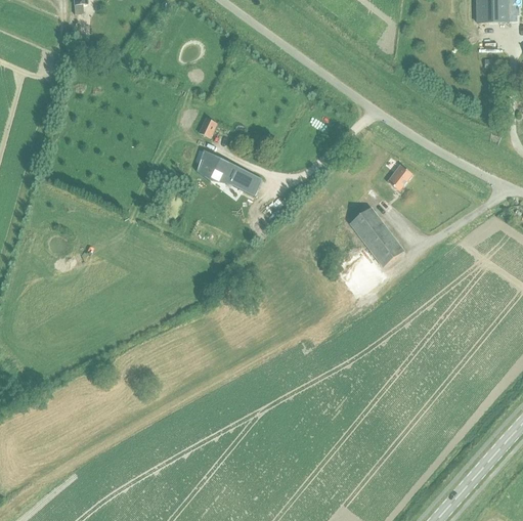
[(476,0),(477,23),(508,22),(507,0),(476,0)]
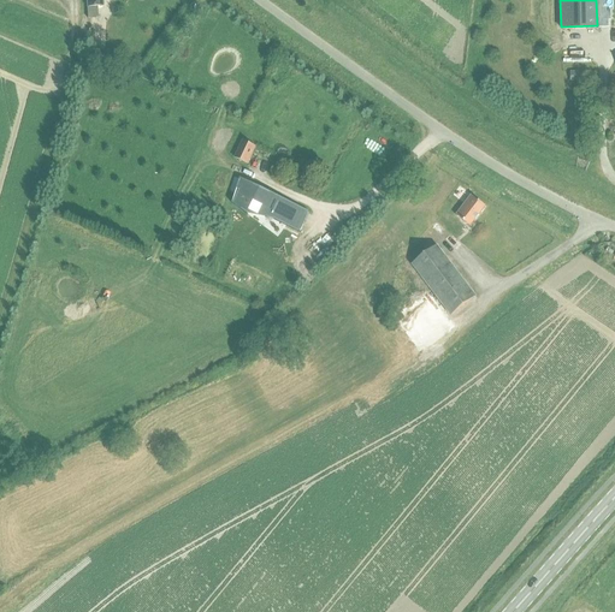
[(95,4),(88,4),(86,4),(87,16),(96,15),(95,4)]
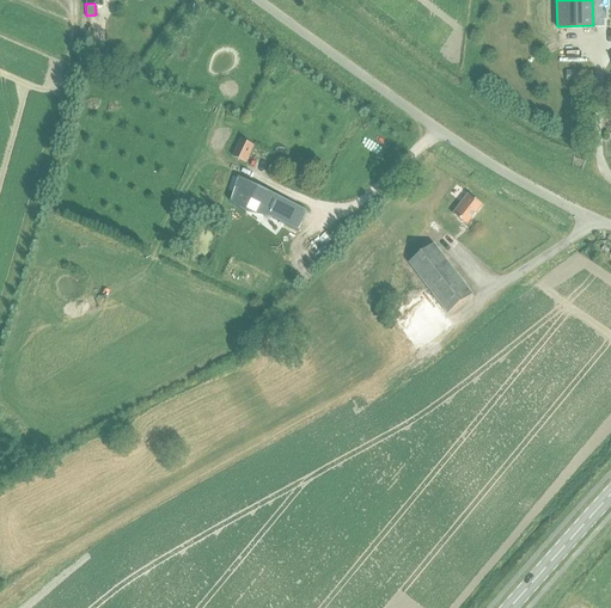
[(567,66),(569,77),(578,75),(575,65),(567,66)]
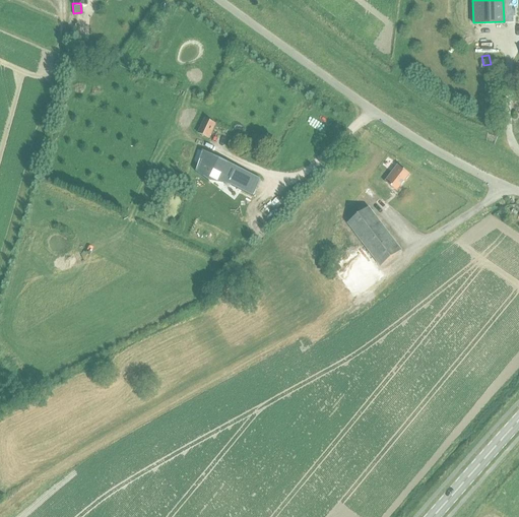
[(185,106),(183,115),(192,117),(194,108),(185,106)]
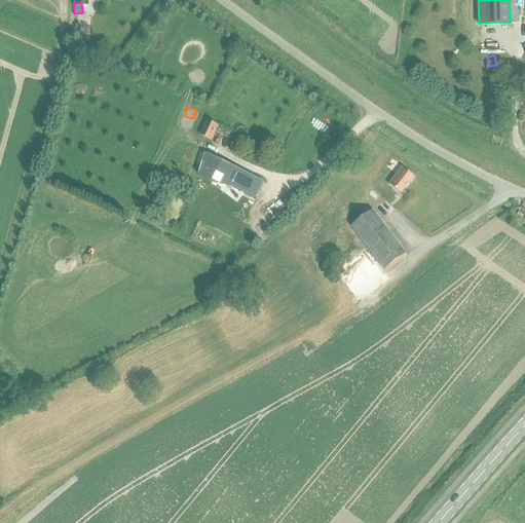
[(199,132),(211,138),(217,123),(207,118),(199,132)]
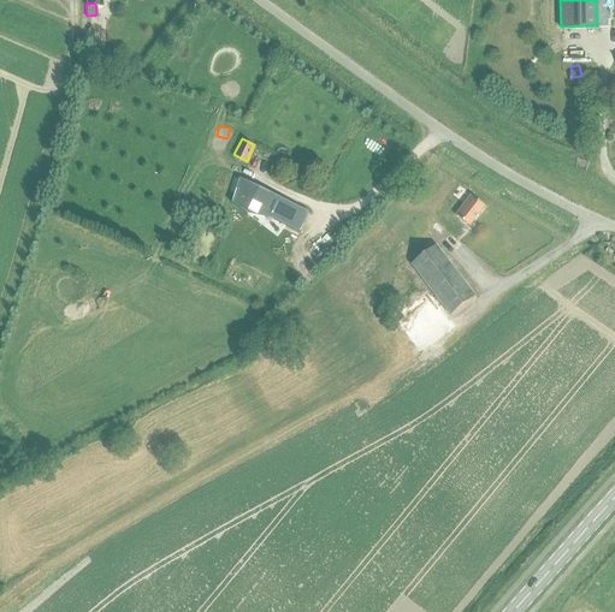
[(230,200),(247,212),(247,211),(246,211),(248,205),(249,205),(250,201),(252,198),(261,203),(260,206),(262,207),(261,208),(272,213),(273,213),(272,217),(294,226),(297,220),(289,215),(293,205),(267,192),(266,194),(262,192),(264,188),(238,174),(238,176),(241,177),(236,186),(238,188),(234,196),(235,197),(232,200),(231,200),(230,200)]
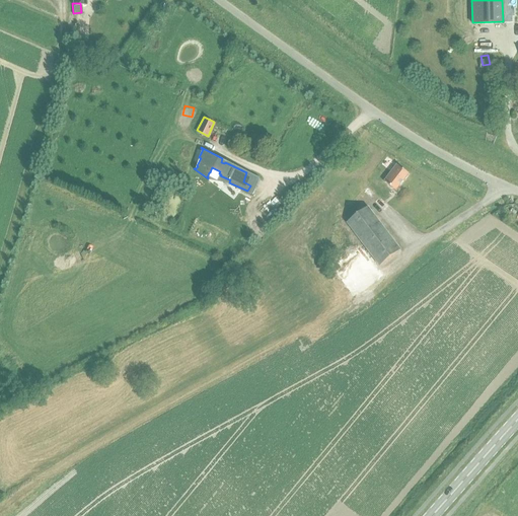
[(391,156),(385,151),(377,160),(384,166),(391,156)]
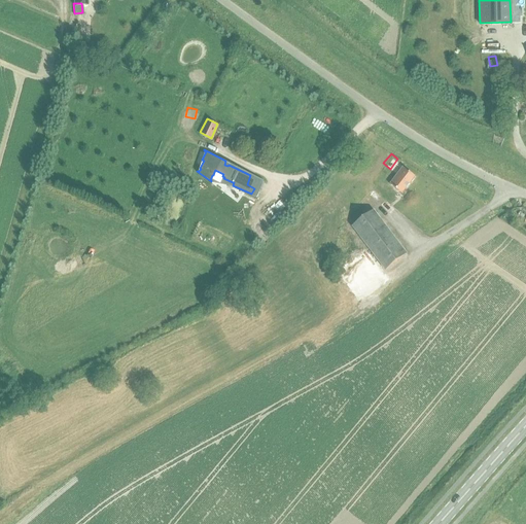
[(389,181),(401,190),(414,174),(402,165),(389,181)]
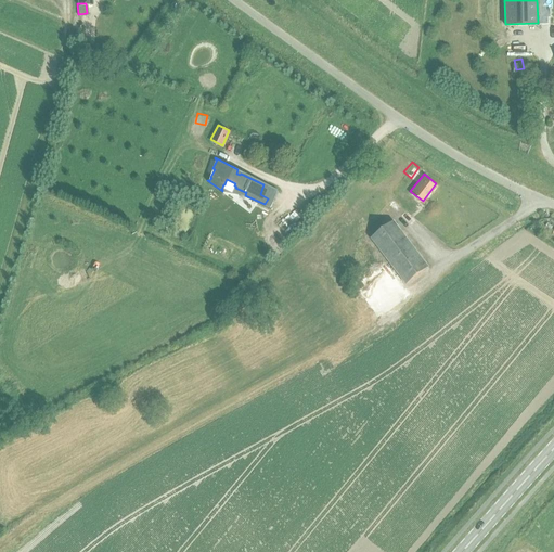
[(370,235),(404,282),(427,265),(393,219),(370,235)]
